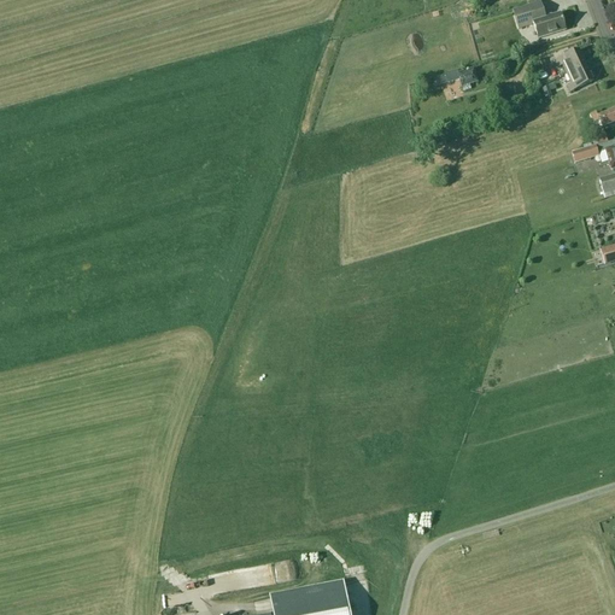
[(548,16),(543,0),(515,10),(521,28),(536,23),(540,37),(568,28),(562,11),(548,16)]
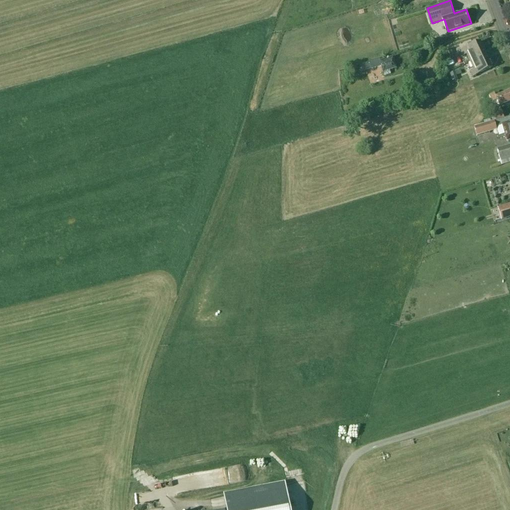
[(467,53),(471,61),(487,53),(481,40),(462,49),(464,55),(467,53)]
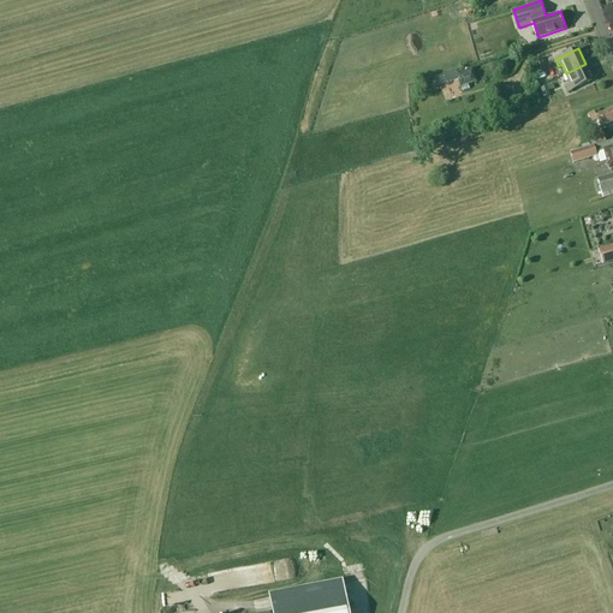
[(543,57),(535,60),(539,71),(546,69),(545,66),(547,65),(543,57)]
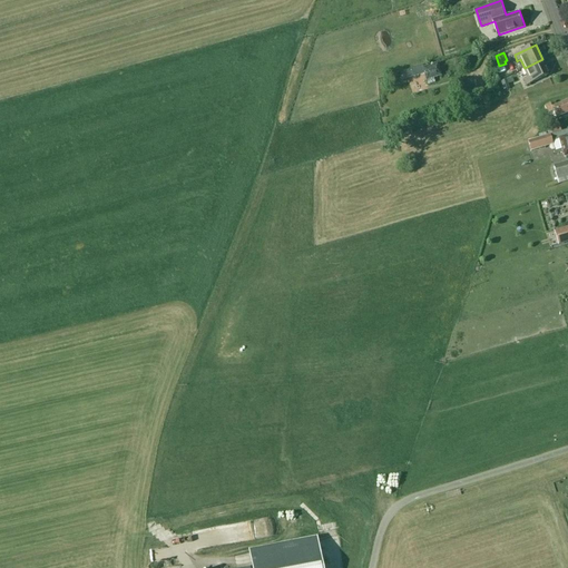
[(542,59),(525,68),(528,76),(525,78),(528,84),(549,74),(542,59)]
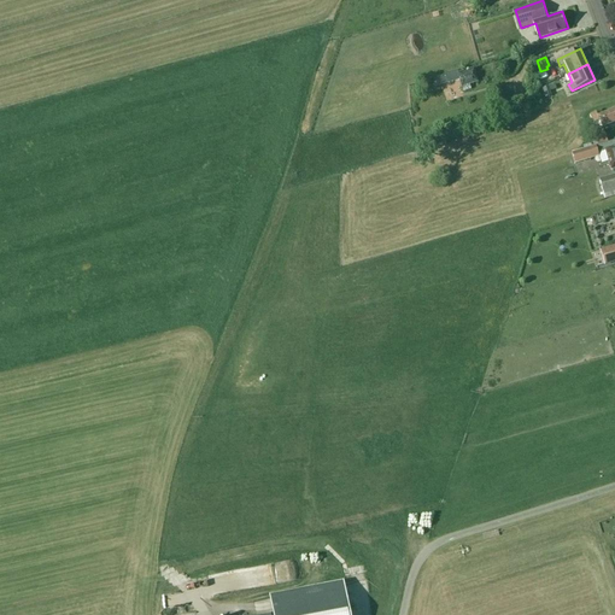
[(458,70),(446,74),(437,77),(439,86),(461,78),(464,89),(473,87),(472,83),(479,81),(475,68),(460,72),(458,70)]
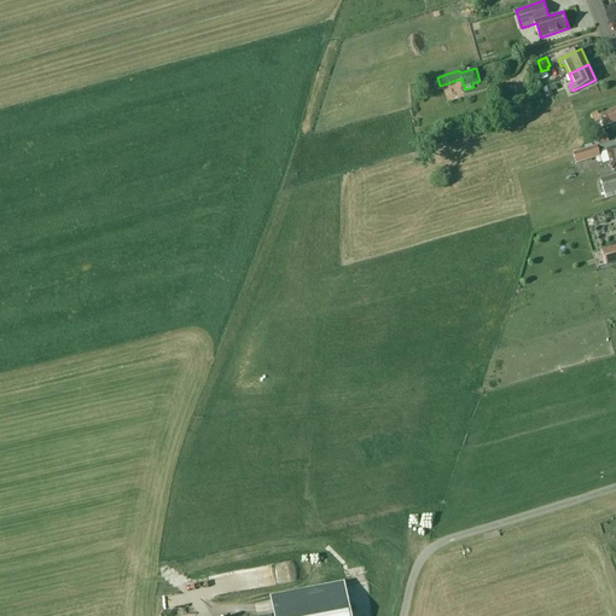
[(604,126),(615,120),(615,108),(600,115),(599,111),(593,114),(596,122),(602,120),(604,126)]
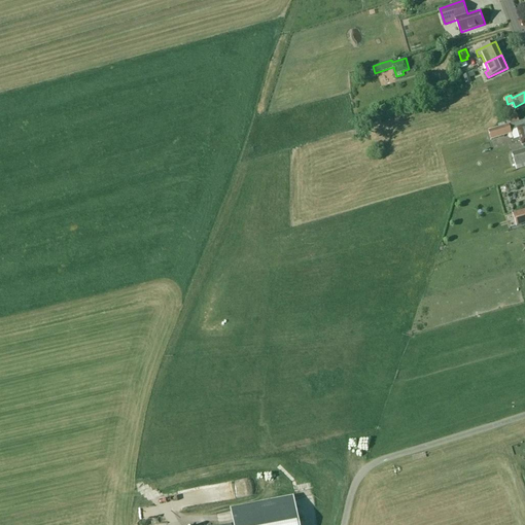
[(512,123),(520,119),(517,110),(509,113),(512,123)]
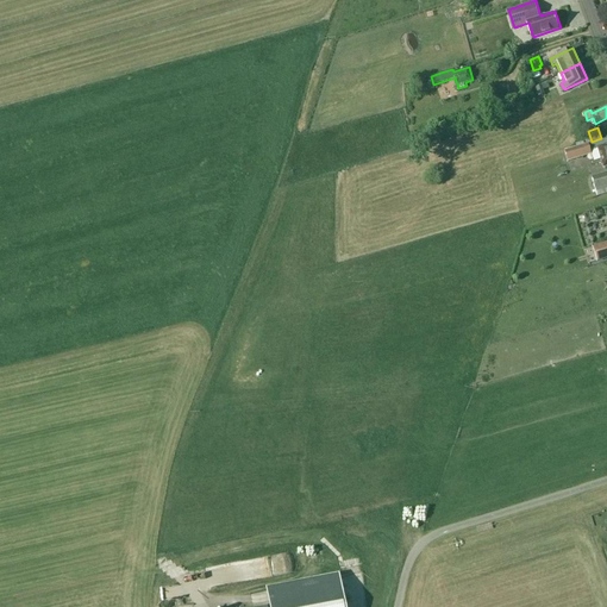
[(606,137),(592,142),(594,150),(601,148),(606,162),(606,137)]
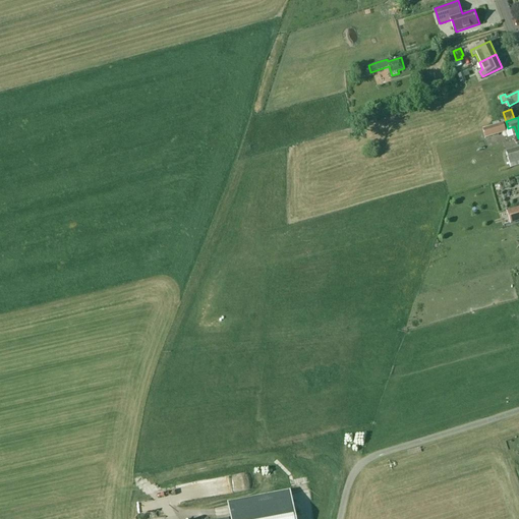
[(507,130),(505,121),(483,127),(486,136),(507,130)]
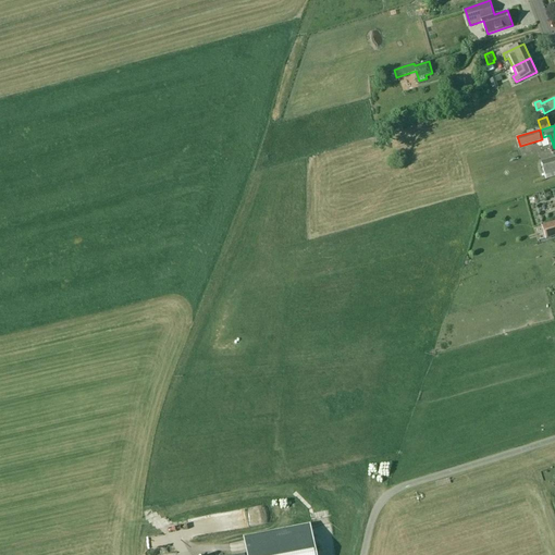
[(554,157),(542,160),(547,177),(554,175),(554,157)]
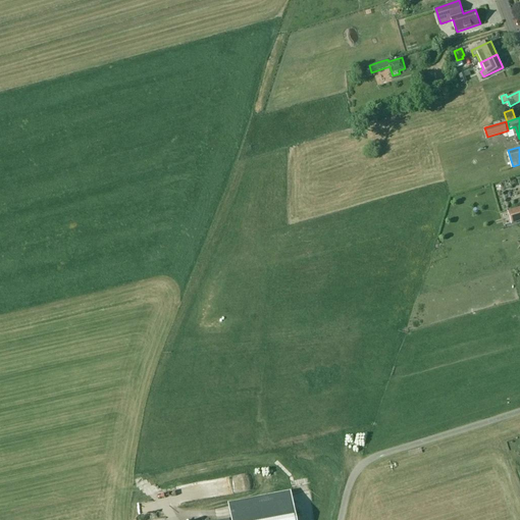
[(519,206),(509,210),(513,223),(519,221),(519,206)]
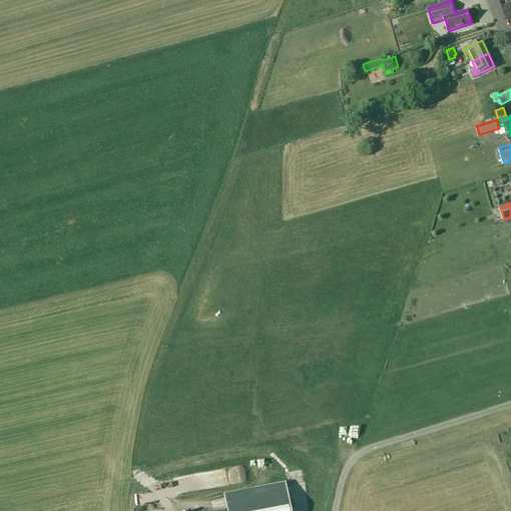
[(178,492),(189,492),(189,479),(179,479),(178,492)]
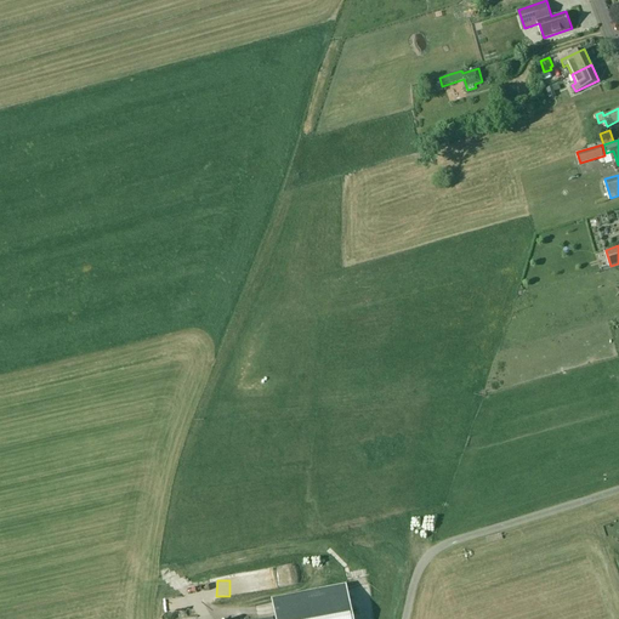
[(355,618),(347,583),(294,592),(299,618),(355,618)]
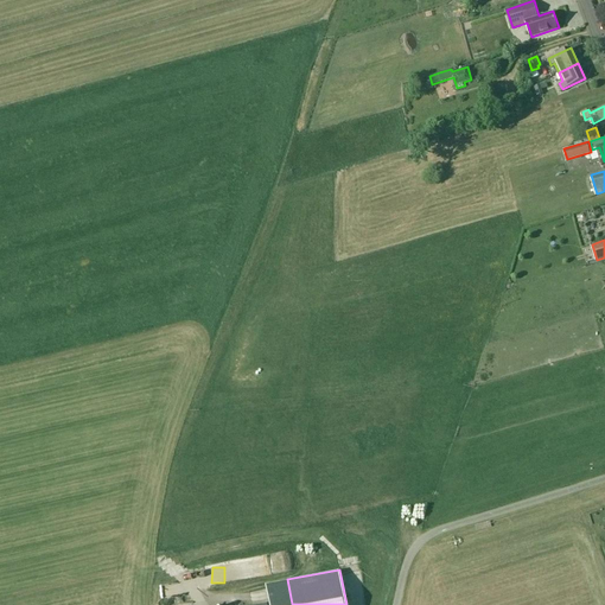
[(174,587),(165,588),(165,599),(174,599),(174,587)]
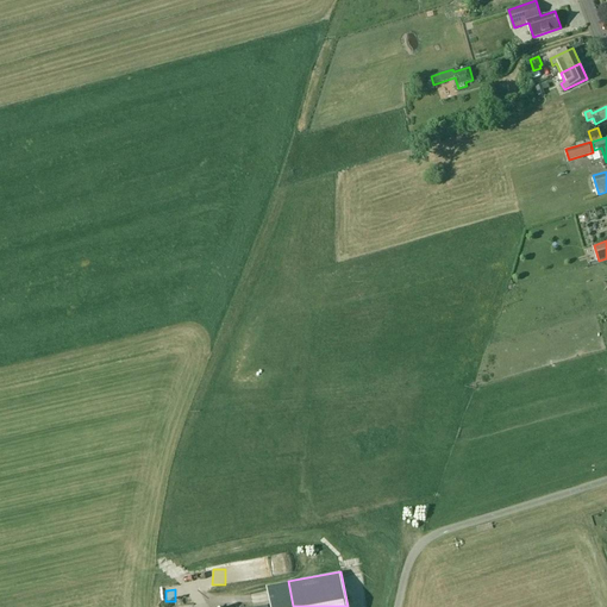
All buildings are outlined.
